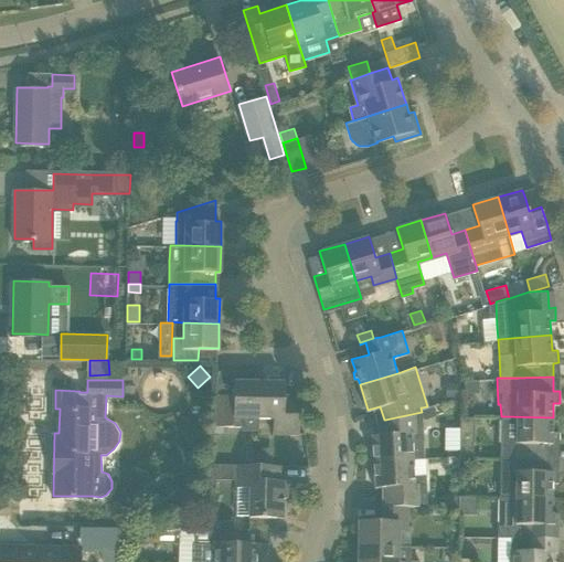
[(214,424),(233,425),(243,425),(243,416),(258,416),(259,380),(234,380),(234,393),(214,393),(214,415),(214,424)]
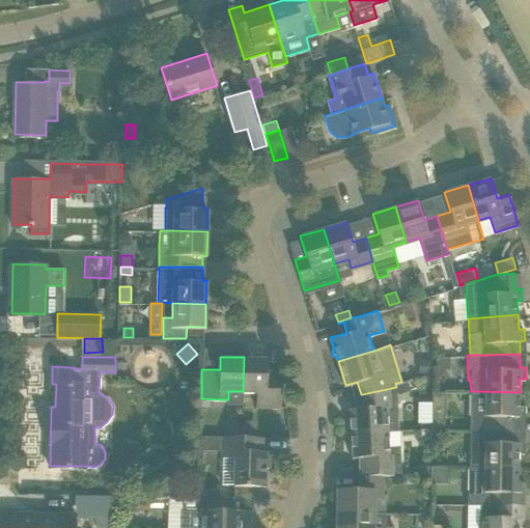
[(260,407),(260,406),(281,407),(282,370),(267,370),(268,358),(244,357),(243,391),(256,391),(256,407),(260,407)]
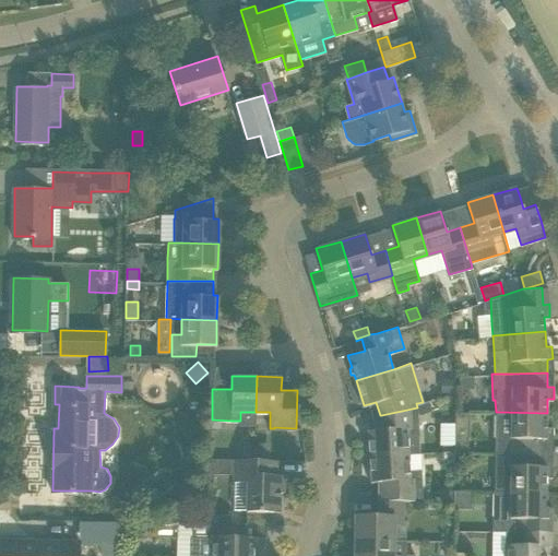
[(461,376),(460,387),(475,387),(475,376),(461,376)]
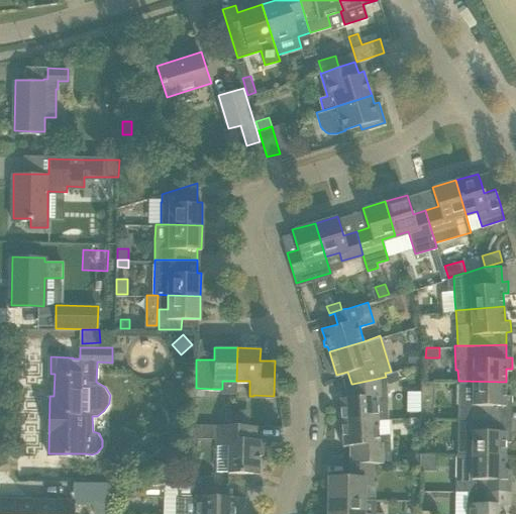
[(421,362),(421,349),(411,349),(411,362),(421,362)]
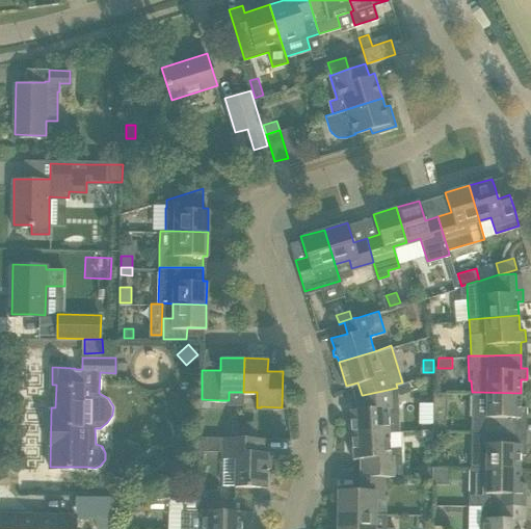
[(408,380),(402,382),(397,384),(400,392),(410,389),(408,380)]
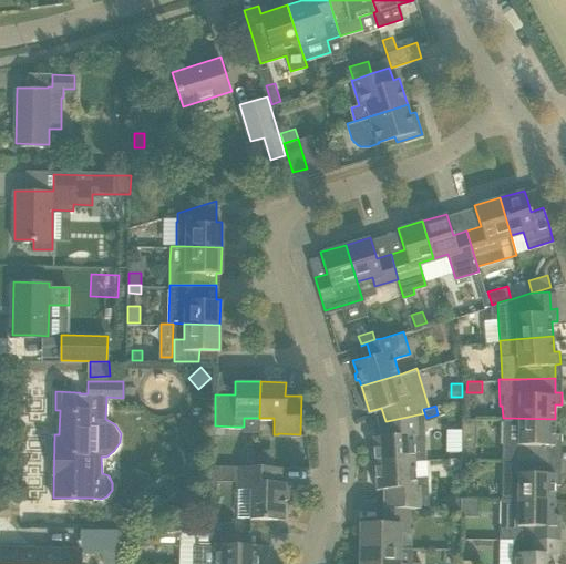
[(373,434),(374,461),(414,459),(426,459),(423,413),(387,421),(388,434),(373,434)]
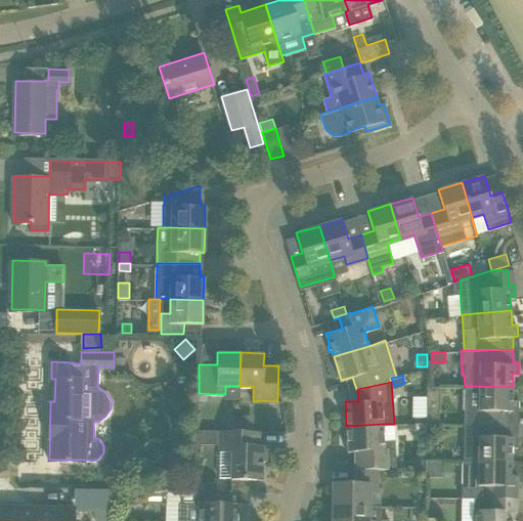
[(439,422),(439,385),(427,385),(426,422),(439,422)]
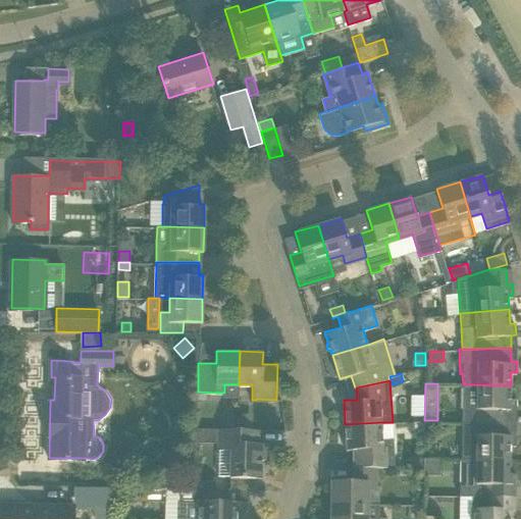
[(477,409),(477,421),(502,422),(510,422),(511,409),(516,409),(517,398),(511,398),(511,385),(466,384),(463,384),(463,409),(477,409)]
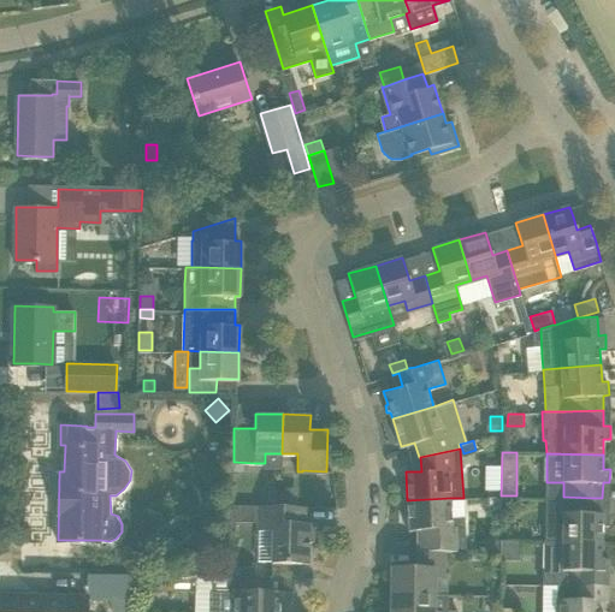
[(283,504),(297,505),(299,487),(283,487),(283,504)]
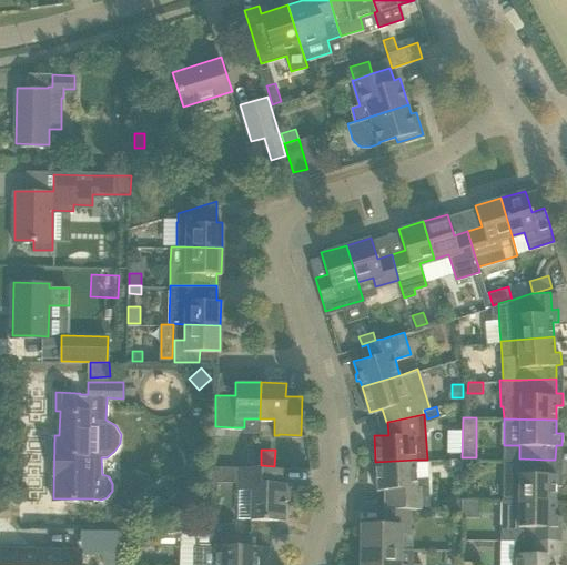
[(555,471),(555,460),(546,460),(519,458),(519,471),(503,471),(503,498),(509,498),(555,500),(555,484),(562,484),(562,471),(555,471)]
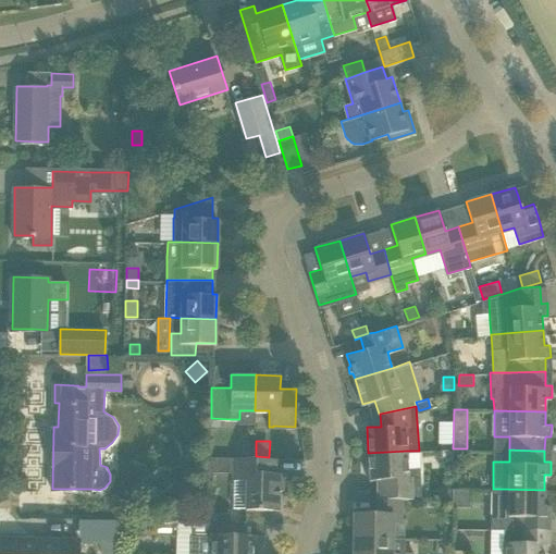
[(407,451),(368,453),(370,479),(384,478),(385,497),(402,499),(421,499),(420,467),(408,468),(407,451)]
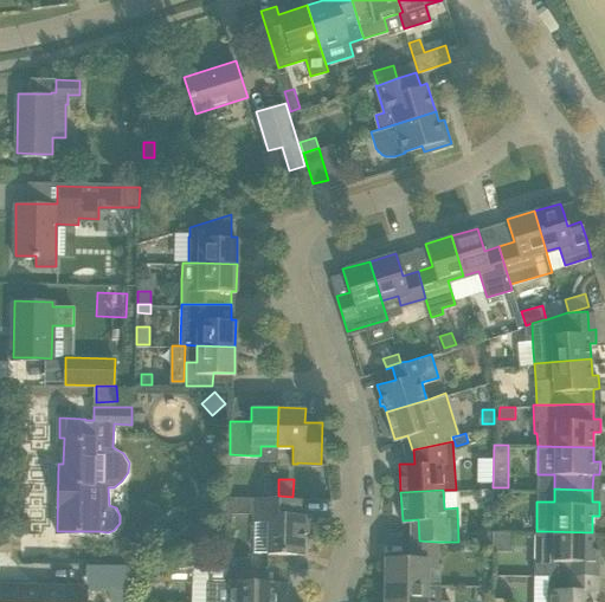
[(278,496),(276,496),(255,496),(253,554),(268,554),(280,552),(303,554),(304,531),(308,531),(308,513),(300,513),(300,497),(293,497),(278,496)]
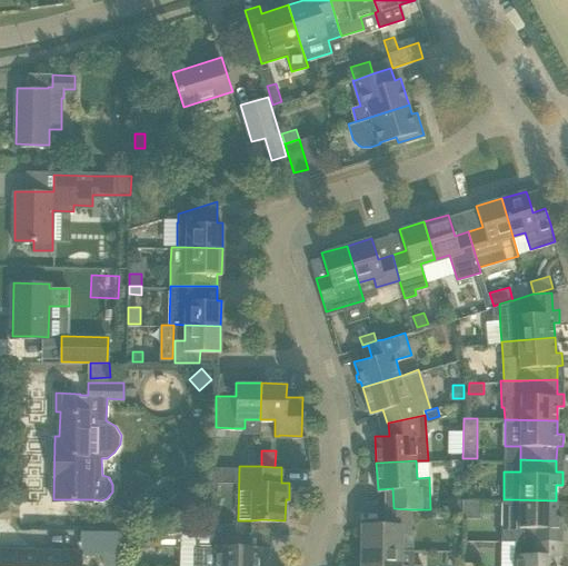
[(461,509),(462,496),(449,496),(449,509),(461,509)]
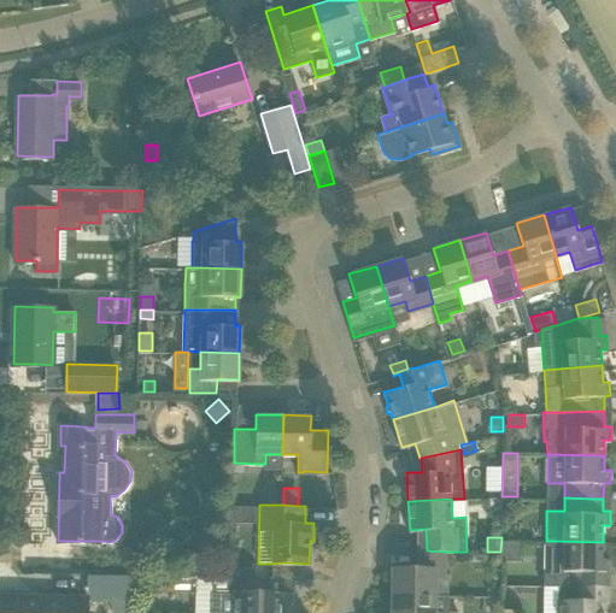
[(544,541),(544,584),(552,584),(558,584),(597,585),(609,585),(609,584),(602,584),(602,572),(609,572),(610,558),(603,558),(603,542),(553,541),(546,541),(544,541)]
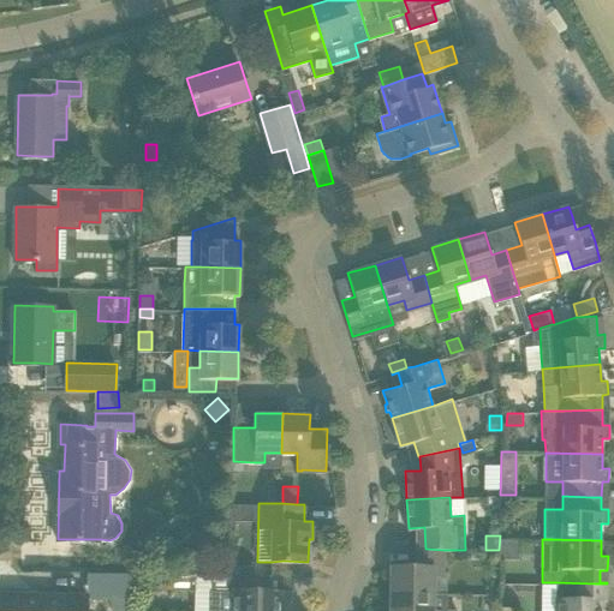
[(501,558),(519,559),(519,541),(501,541),(501,558)]
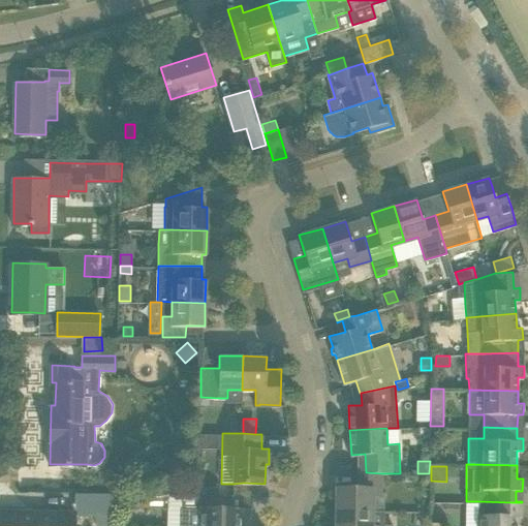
[(336,509),(372,509),(372,496),(381,496),(381,473),(366,472),(358,472),(358,486),(337,486),(336,509)]
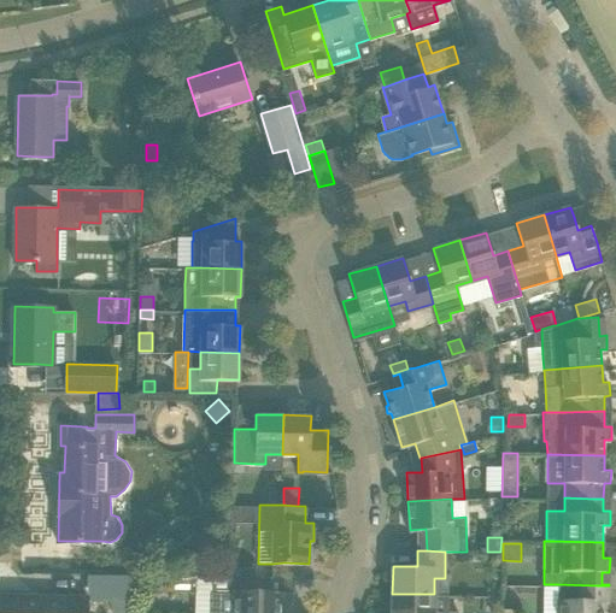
[(88,573),(88,589),(112,589),(111,597),(129,597),(130,575),(88,573)]
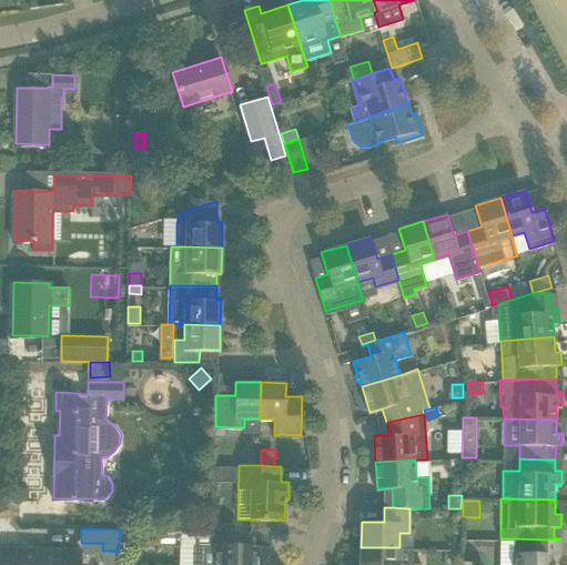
[(124,541),(145,542),(145,544),(161,545),(161,531),(147,531),(147,530),(125,528),(124,541)]
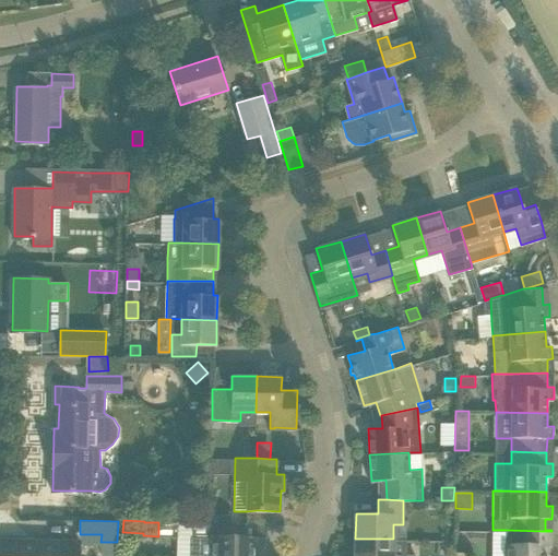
[(252,555),(253,535),(246,535),(246,522),(224,522),(209,522),(194,521),(193,536),(191,536),(190,555),(252,555)]
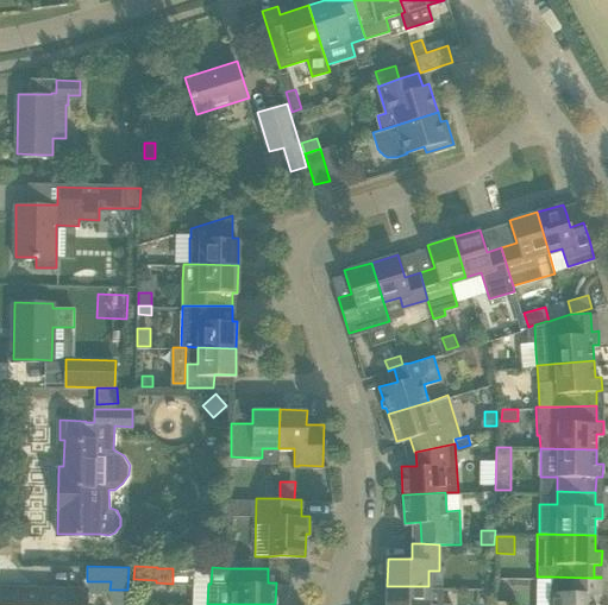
[(550,600),(550,604),(596,604),(597,591),(589,591),(589,578),(551,577),(550,600)]
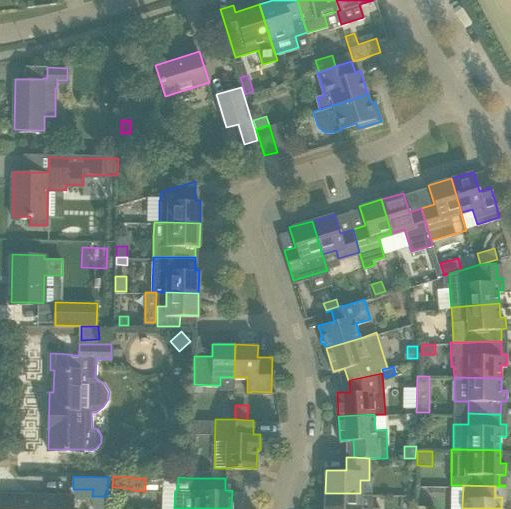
[(0,493),(0,508),(72,508),(73,495),(0,493)]
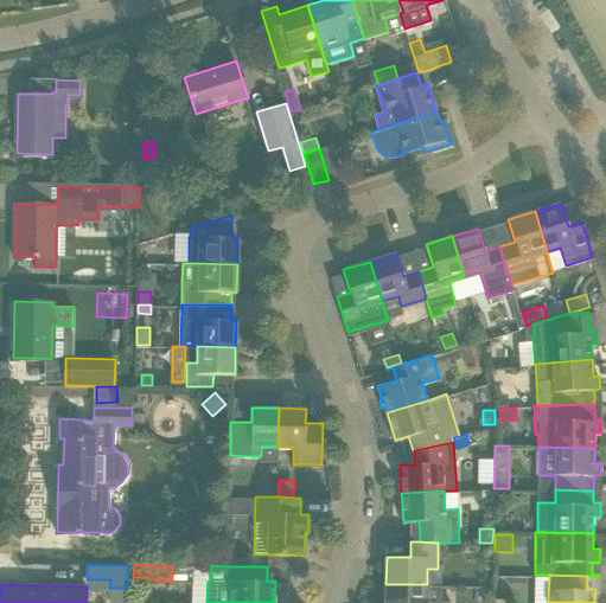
[(427,600),(427,584),(386,584),(386,602),(451,602),(452,600),(441,600),(427,600)]
